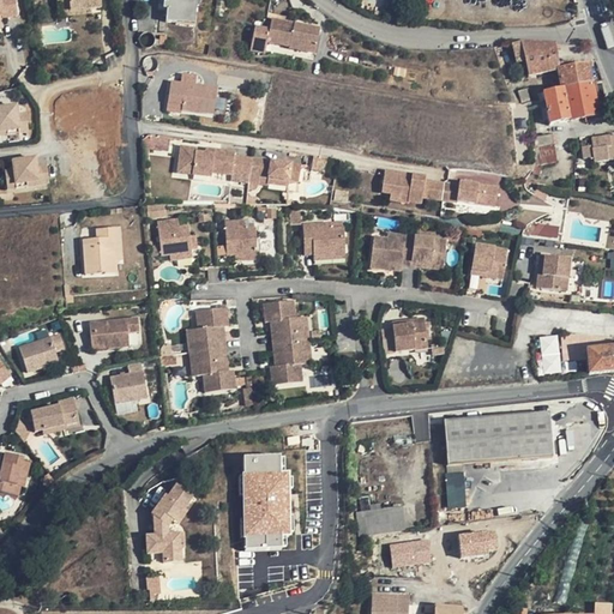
[(0,0),(0,13),(1,14),(1,16),(17,13),(14,0),(0,0)]
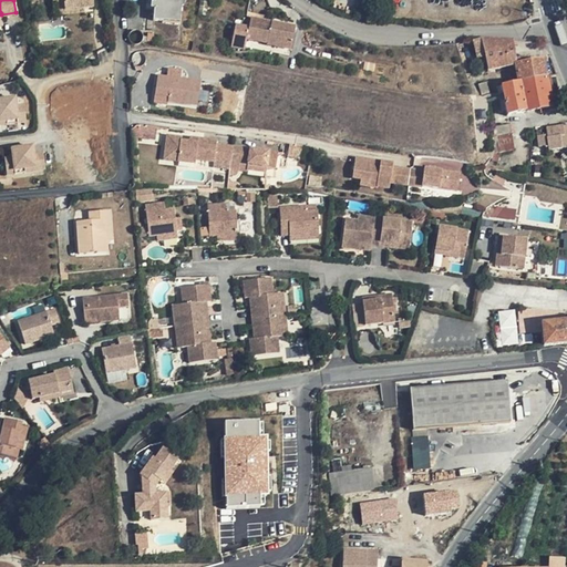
[(53,0),(54,4),(65,3),(65,11),(85,9),(94,9),(93,0),(53,0)]
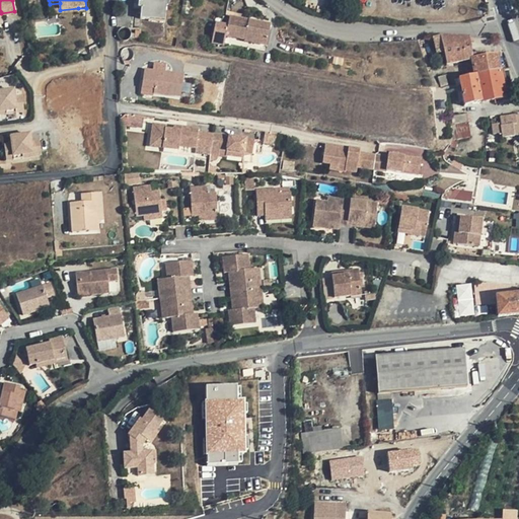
[(163,4),(163,0),(142,0),(142,4),(143,4),(143,7),(141,7),(141,19),(149,19),(150,14),(165,16),(166,4),(163,4)]
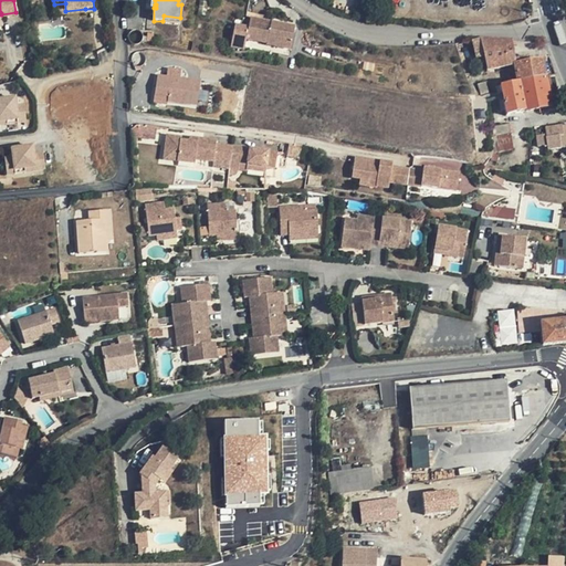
[(85,12),(85,9),(65,11),(65,3),(54,4),(55,16),(85,12)]
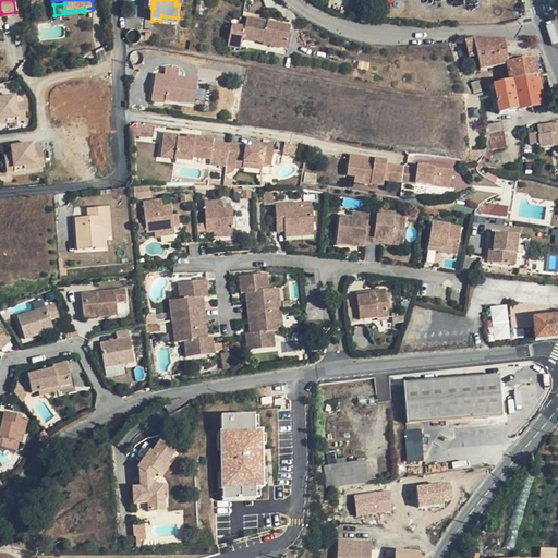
[(232,25),(229,47),(242,49),(244,38),(265,41),(264,43),(288,46),(291,25),(277,23),(277,26),(268,25),(268,21),(247,19),(246,27),(232,25)]
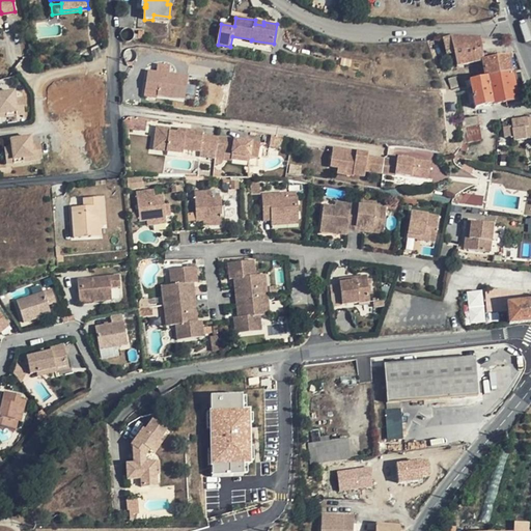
[(454,53),(450,36),(449,36),(443,38),(447,54),(454,53)]
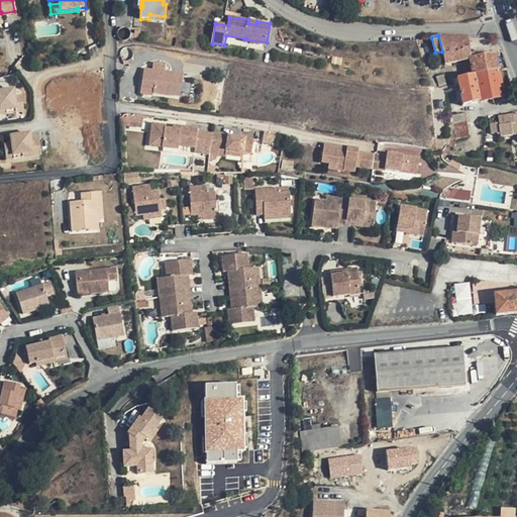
[(471,54),(468,37),(438,35),(442,52),(445,64),(470,60),(471,59),(471,54)]
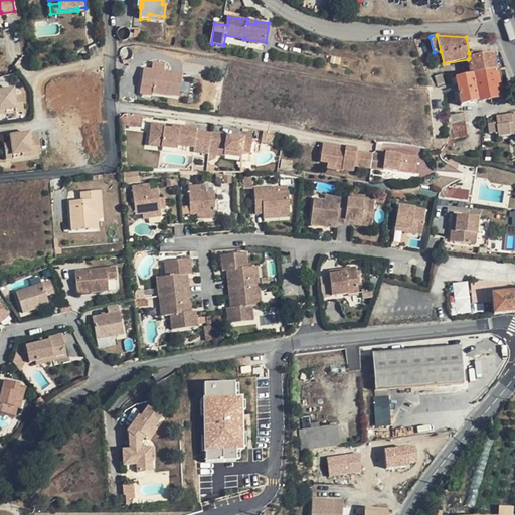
[(254,50),(239,47),(237,56),(252,59),(254,50)]
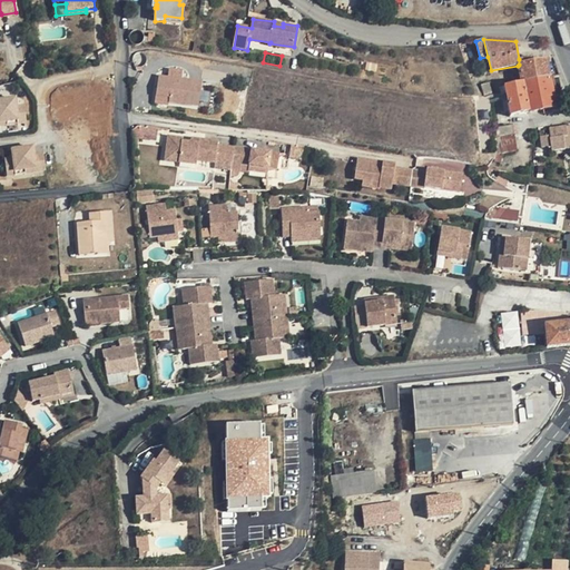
[(465,53),(462,53),(470,77),(477,75),(474,67),(470,68),(465,53)]
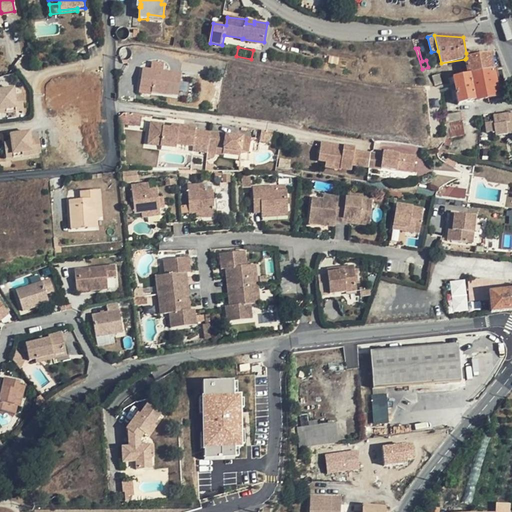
[(466,58),(465,59),(468,75),(493,69),(490,54),(478,56),(466,58)]
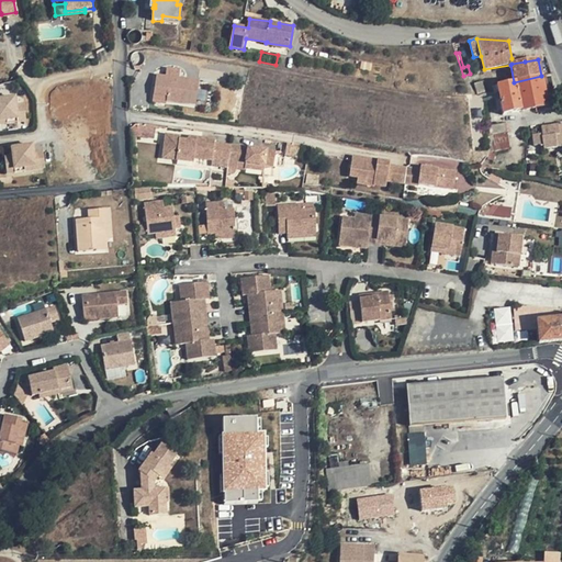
[(200,81),(157,75),(154,99),(195,105),(200,81)]
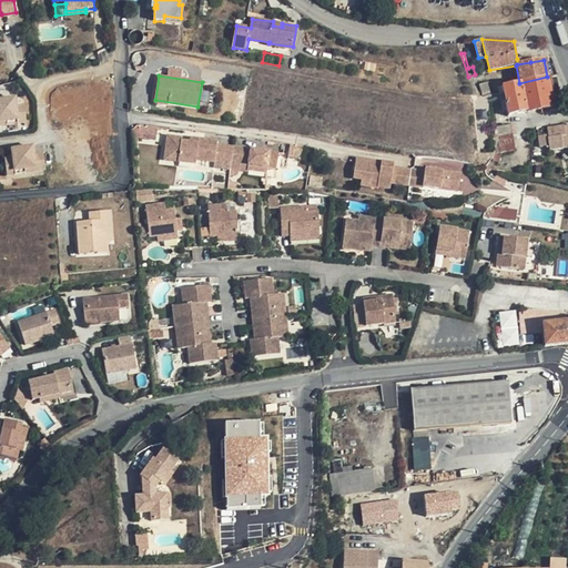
[(508,115),(554,108),(547,77),(519,83),(503,85),(505,100),(508,115)]
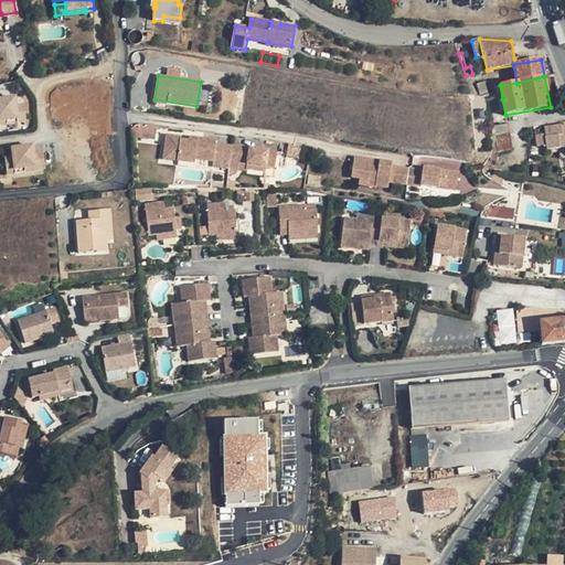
[(27,104),(18,105),(18,96),(0,97),(0,124),(28,121),(27,104)]
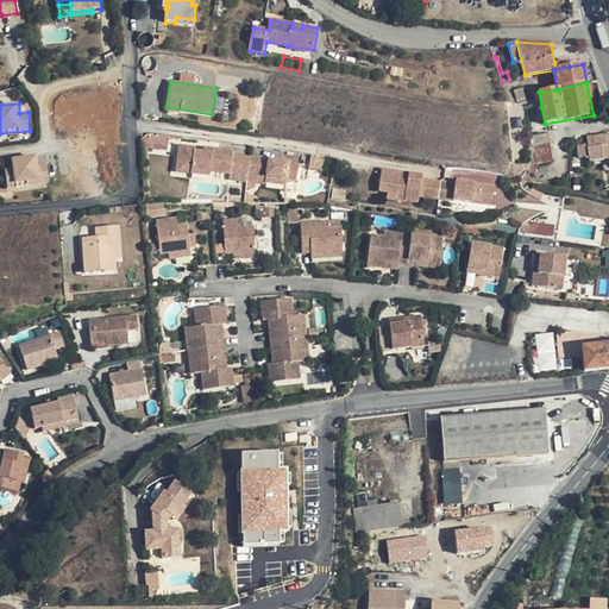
[(531,148),(550,144),(548,133),(528,138),(528,148),(531,148)]
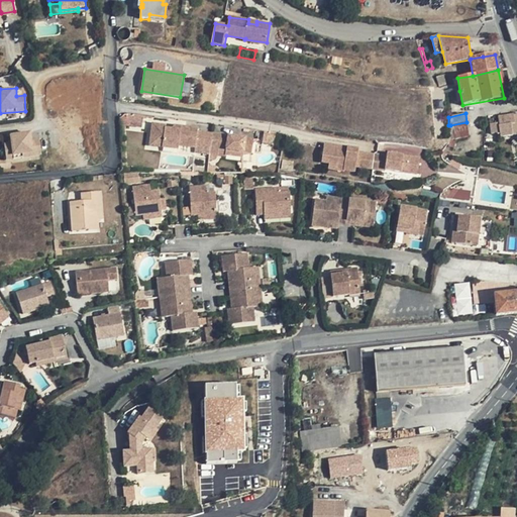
[(143,116),(132,115),(130,125),(141,127),(143,116)]
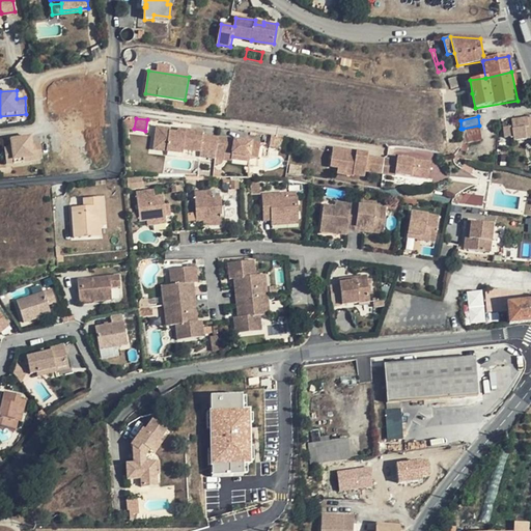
[(514,141),(527,139),(525,128),(528,128),(527,118),(511,120),(512,126),(508,127),(509,134),(513,134),(514,141)]
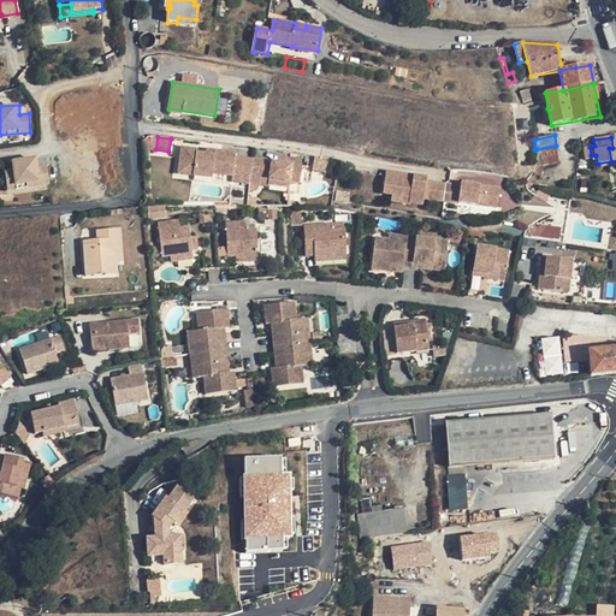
[(560,163),(556,146),(537,149),(534,149),(537,166),(560,163)]
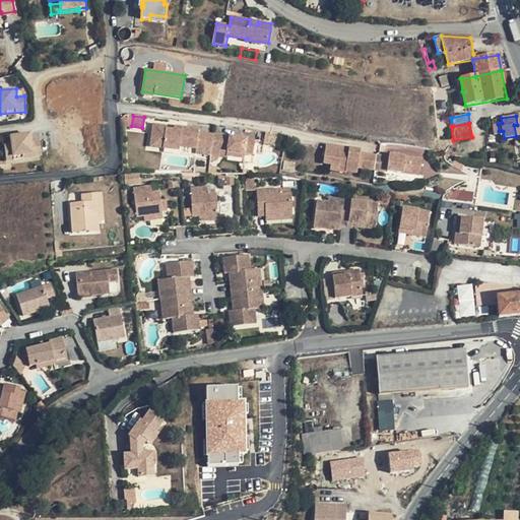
[(179,127),(179,130),(174,130),(167,129),(167,126),(153,124),(151,137),(165,139),(163,148),(179,150),(180,146),(196,148),(196,146),(211,148),(211,147),(219,148),(219,150),(228,151),(226,157),(228,157),(228,155),(244,157),(245,153),(253,154),(255,140),(239,138),(234,137),(213,135),(198,133),(199,130),(179,127)]
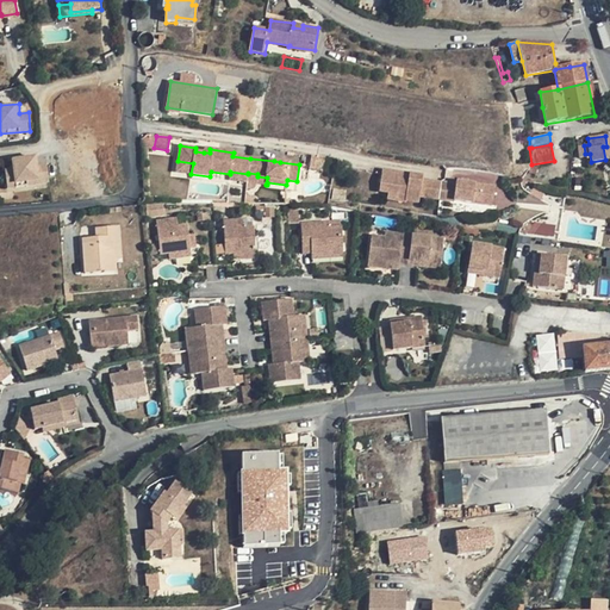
[(7,169),(10,188),(51,184),(49,163),(39,165),(38,156),(13,159),(14,168),(7,169)]
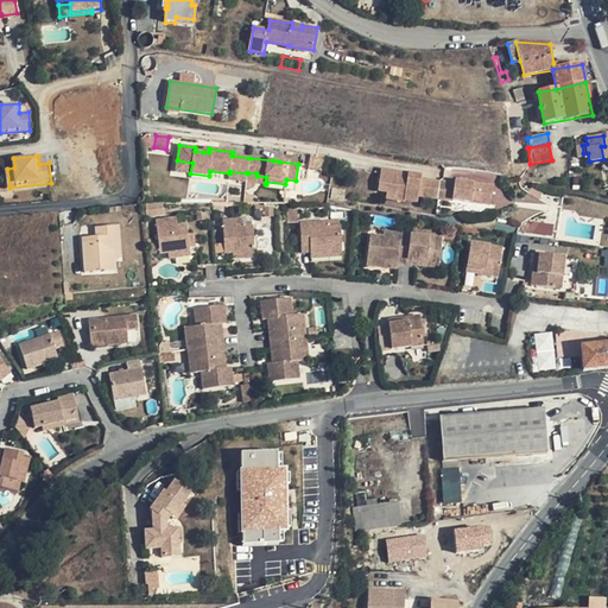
[(192,163),(177,160),(176,171),(190,173),(192,163)]
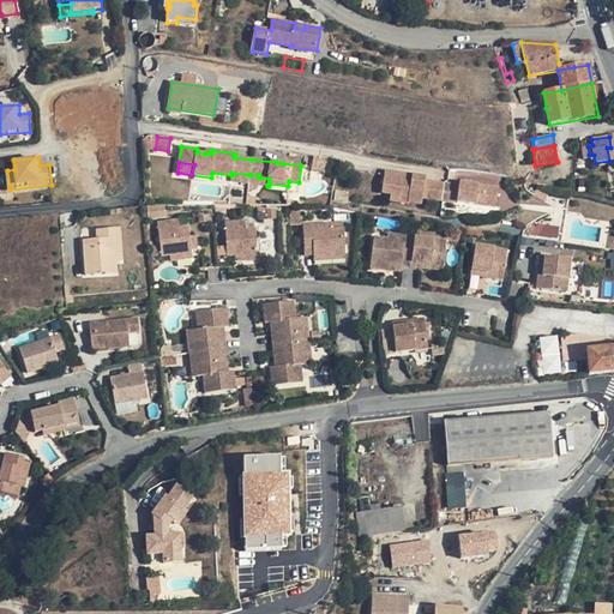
[(443,200),(445,184),(426,180),(426,178),(385,172),(383,193),(391,194),(409,197),(408,204),(409,205),(409,203),(422,205),(422,199),(443,202),(443,200)]
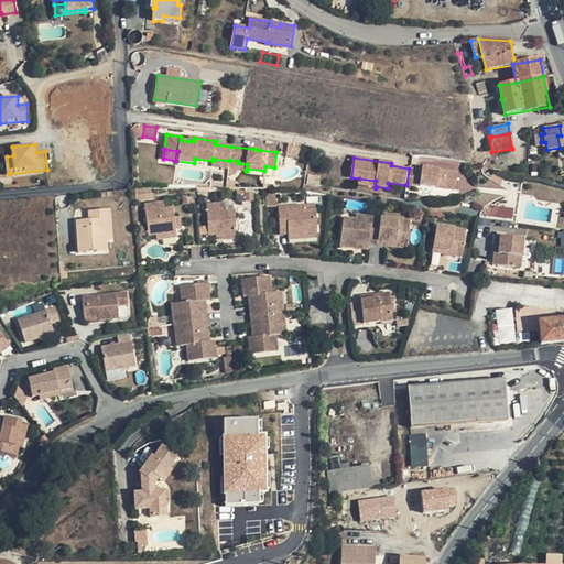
[(422,170),(420,186),(455,191),(458,173),(422,167),(422,170)]
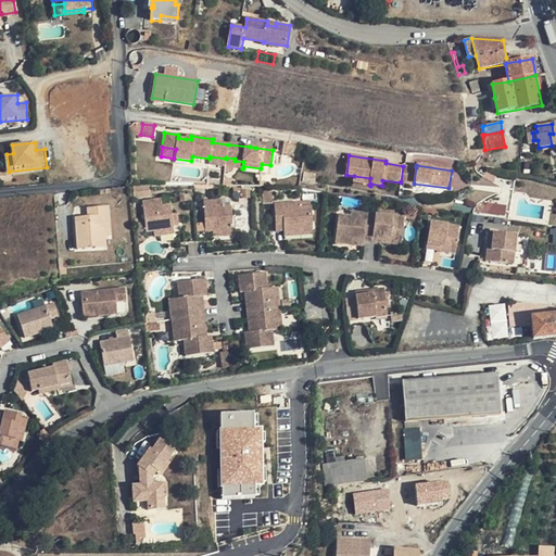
[(416,167),(403,166),(401,181),(414,184),(416,167)]
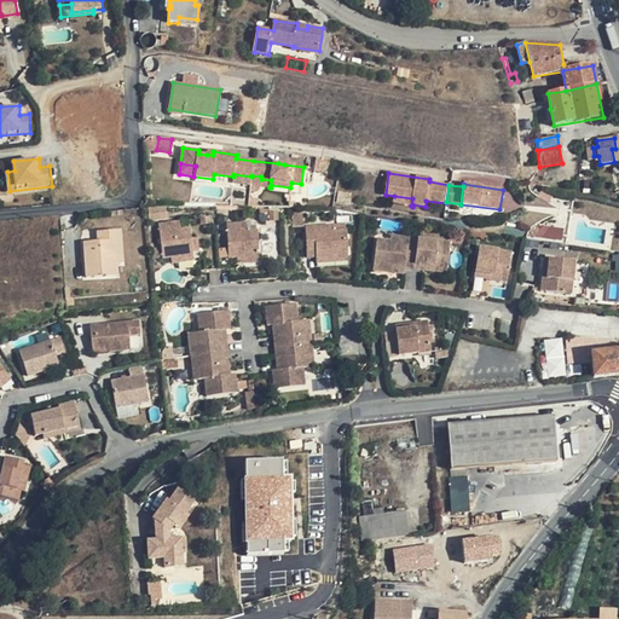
[(528,189),(515,186),(513,200),(526,201),(528,189)]
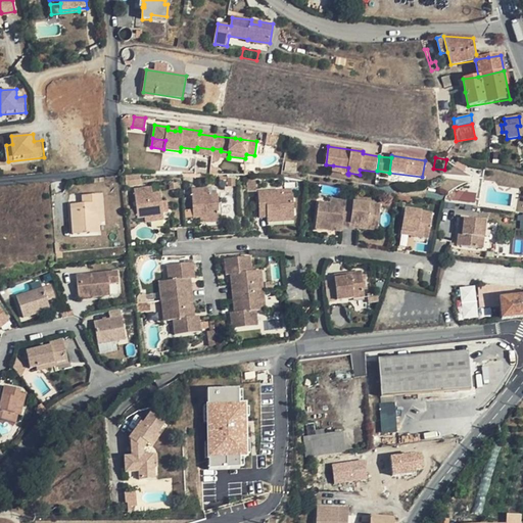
[(297,165),(286,163),(285,172),(295,173),(297,165)]
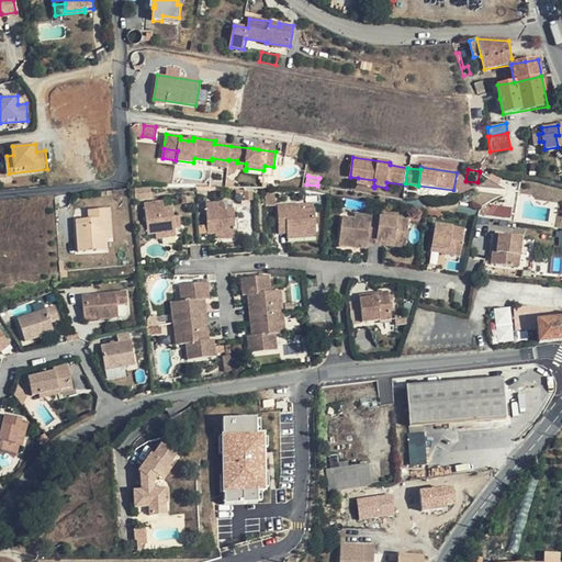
[(374,180),(358,178),(357,184),(373,187),(374,180)]
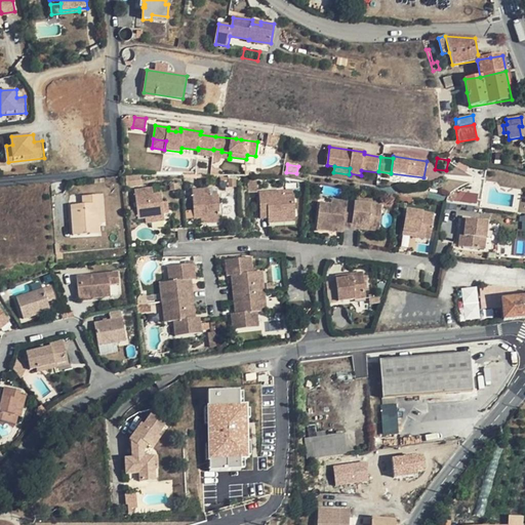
[(138,185),(138,175),(127,175),(127,185),(138,185)]
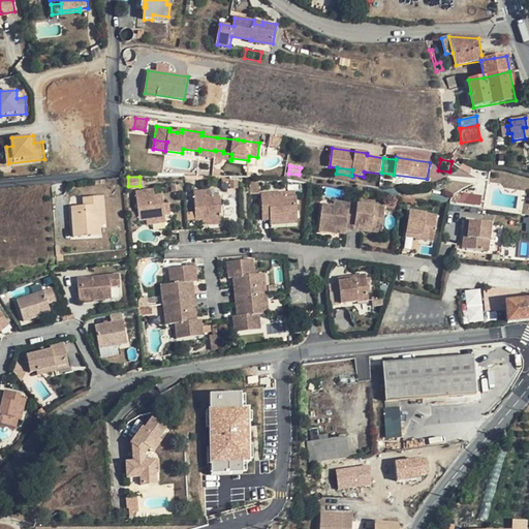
[(259,178),(250,178),(250,192),(259,192),(259,178)]
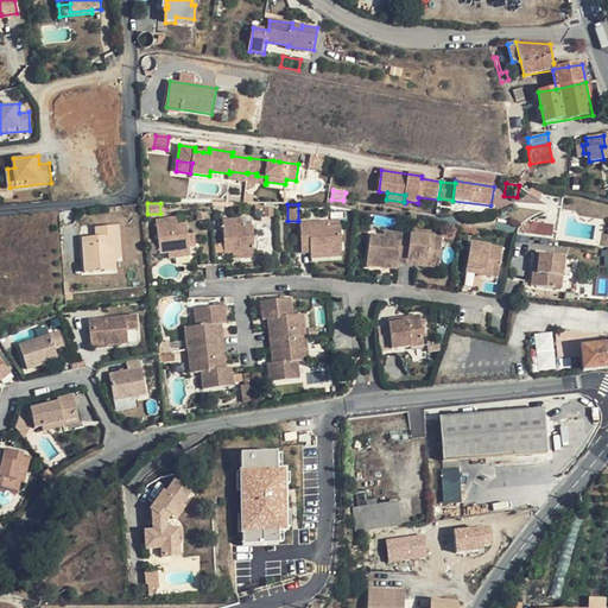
[(168,253),(190,249),(187,225),(177,226),(176,217),(156,220),(160,254),(168,253)]
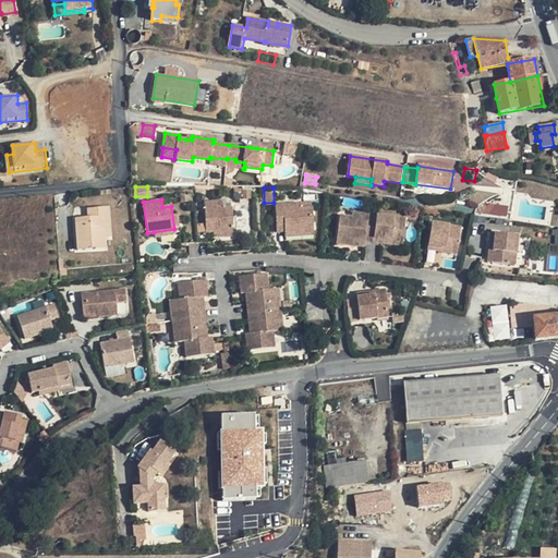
[(213,233),(233,232),(232,208),(223,209),(223,201),(204,203),(206,225),(206,233),(213,233)]
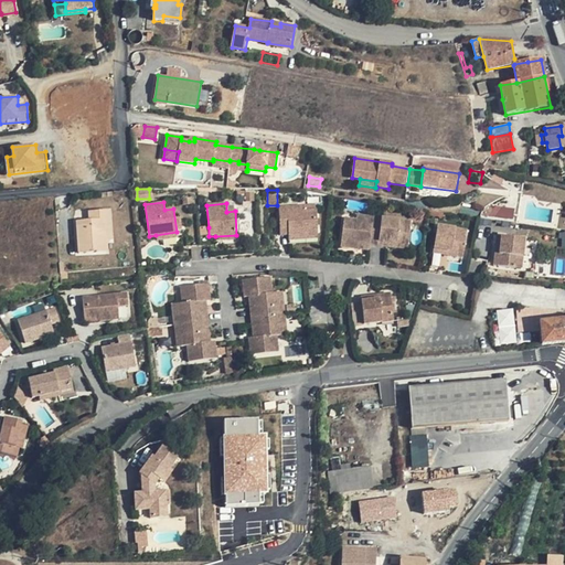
[(305,210),(305,205),(279,206),(280,235),(288,234),(305,234),(306,240),(318,238),(317,210),(305,210)]
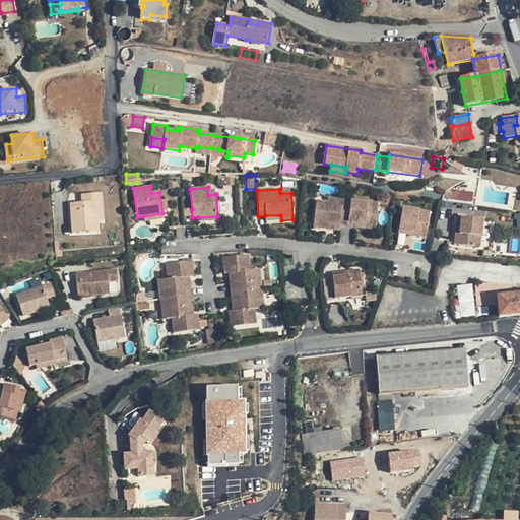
[(473,200),(474,192),(464,191),(463,199),(473,200)]
